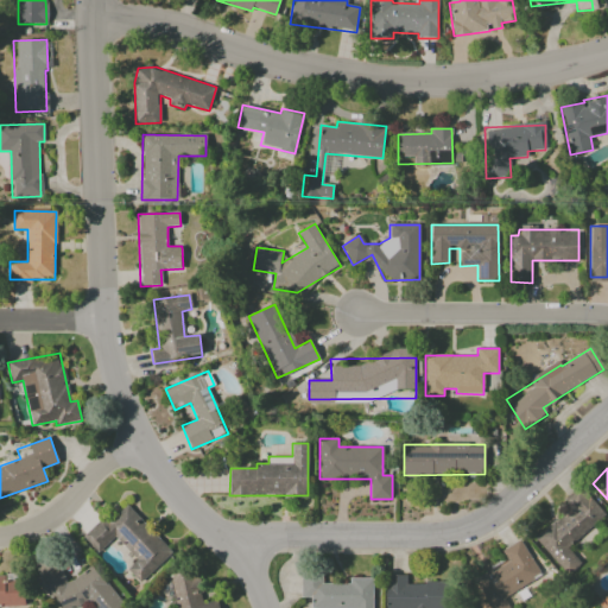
[(555,507),(562,514),(534,538),(567,575),(581,563),(568,548),(606,514),(581,486),(555,507)]
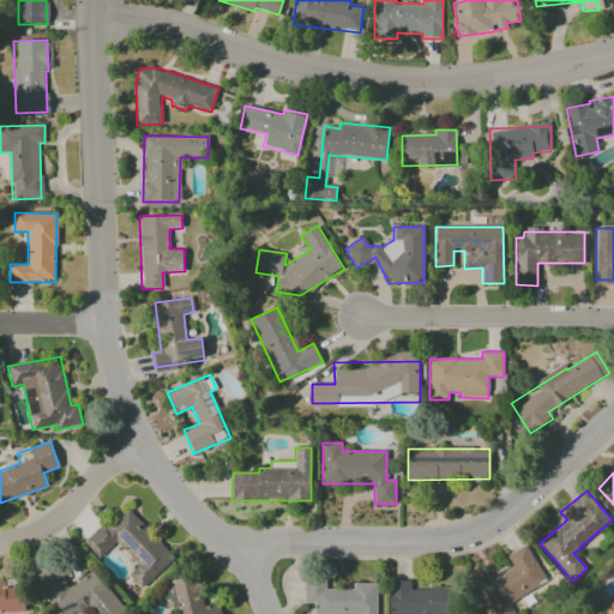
[(140,589),(174,559),(126,506),(85,543),(98,559),(116,542),(138,566),(127,575),(140,589)]
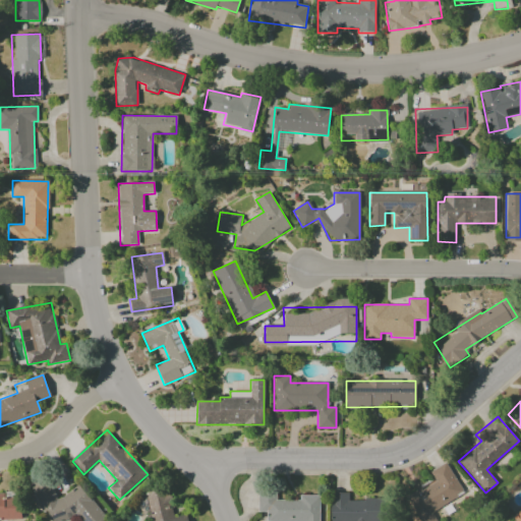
[(464,495),(446,463),(429,472),(435,480),(407,497),(420,520),(438,520),(433,512),(464,495)]
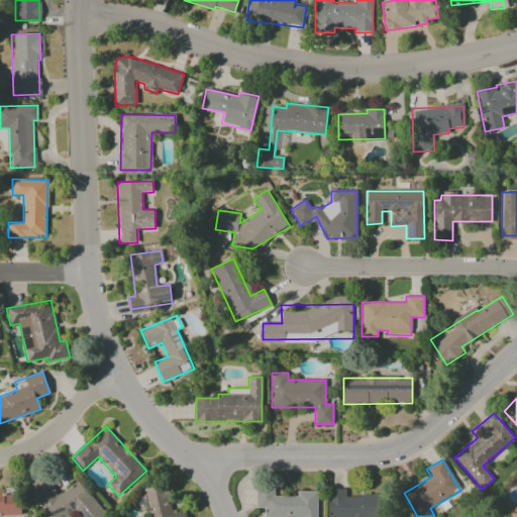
[(78,481),(62,494),(58,495),(54,490),(47,474),(34,478),(31,481),(40,508),(47,506),(50,516),(64,516),(66,516),(71,512),(76,511),(81,516),(101,516),(104,515),(103,511),(78,481)]
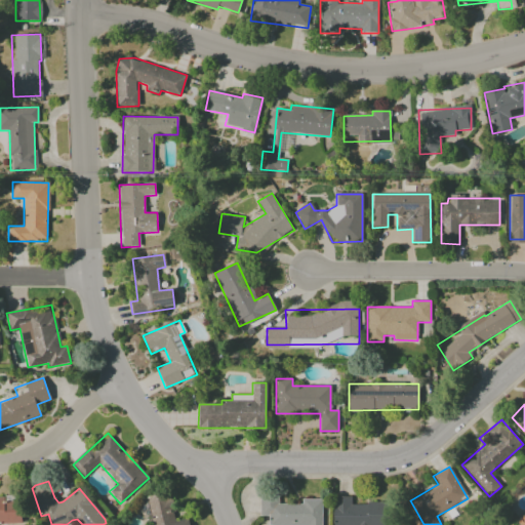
[(189,524),(188,518),(176,521),(169,492),(146,498),(152,524),(150,524),(189,524)]
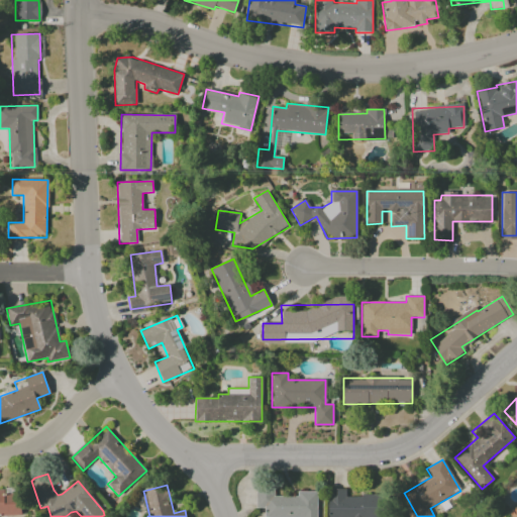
[(0,515),(20,516),(20,488),(0,488),(0,515)]
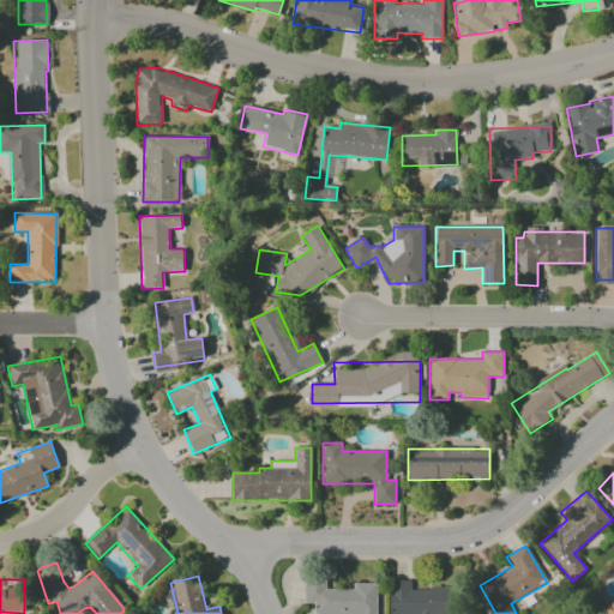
[(375,613),(377,584),(354,584),(354,590),(326,589),(326,579),(305,579),(304,602),(317,602),(317,613),(375,613)]
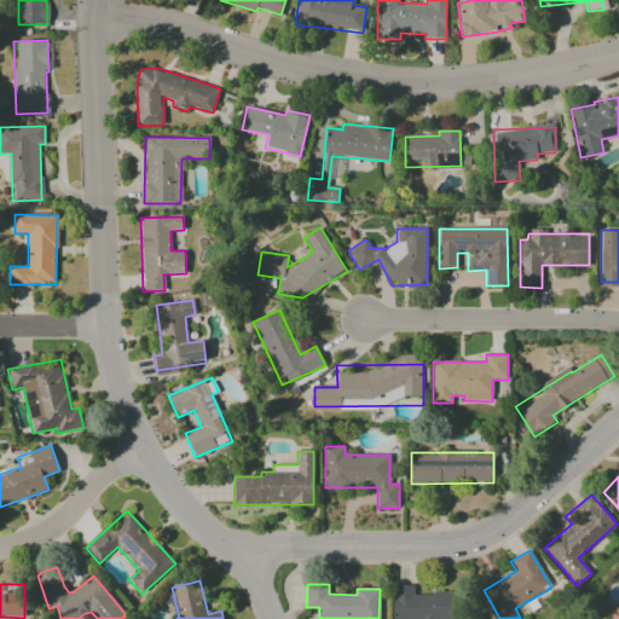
[(392,618),(458,618),(460,594),(415,593),(415,585),(393,585),(392,618)]
